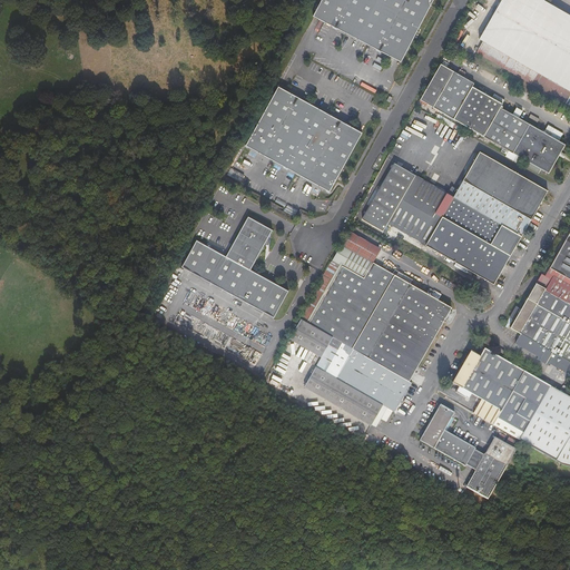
[(433,0),(322,0),(313,18),(401,62),(433,0)]
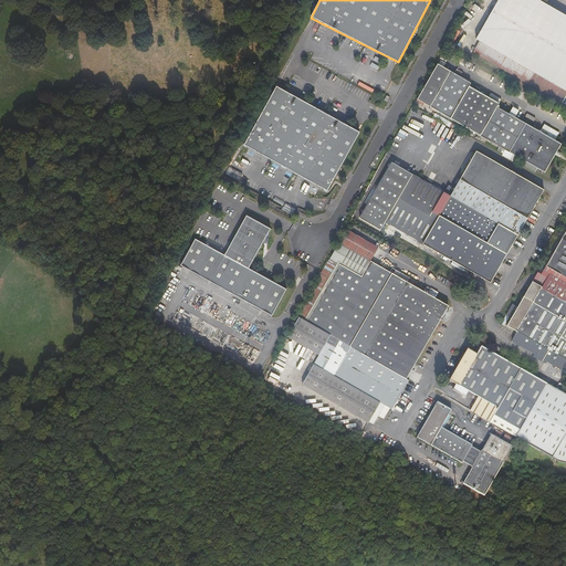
[(500,0),(475,44),(480,46),(473,58),(565,111),(565,20),(531,0),(500,0)]
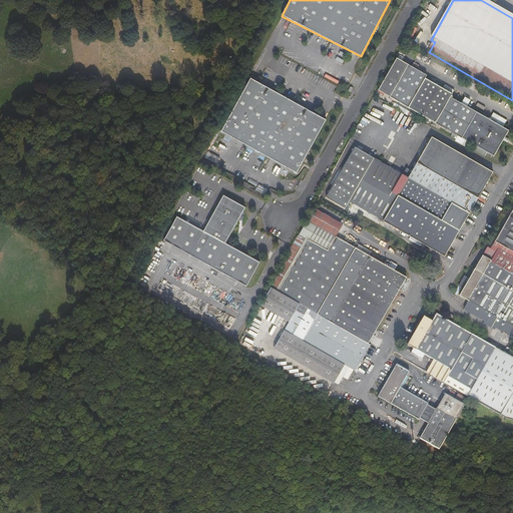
[(427,75),(398,58),(379,90),(458,136),(456,141),(468,148),(471,143),(495,157),(504,141),(508,143),(510,139),(506,137),(510,131),(505,128),(509,121),(494,112),(490,119),(468,107),(471,100),(465,97),(462,103),(451,97),(455,90),(445,85),(443,88),(425,78),(427,75)]
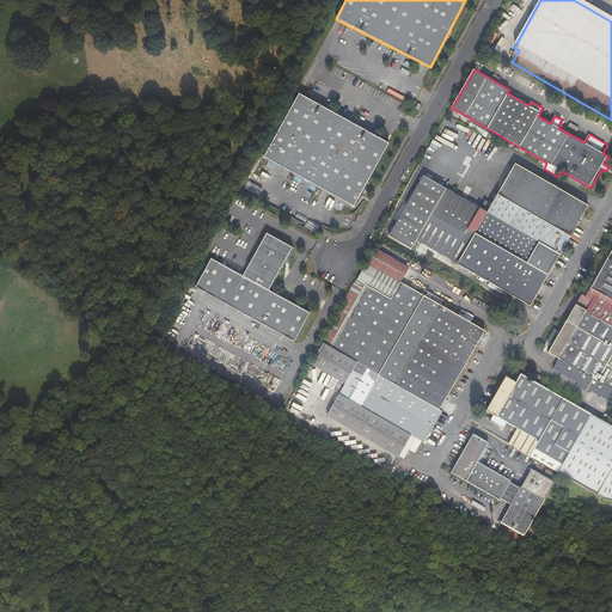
[(354,207),(389,144),(299,93),(264,157),(354,207)]
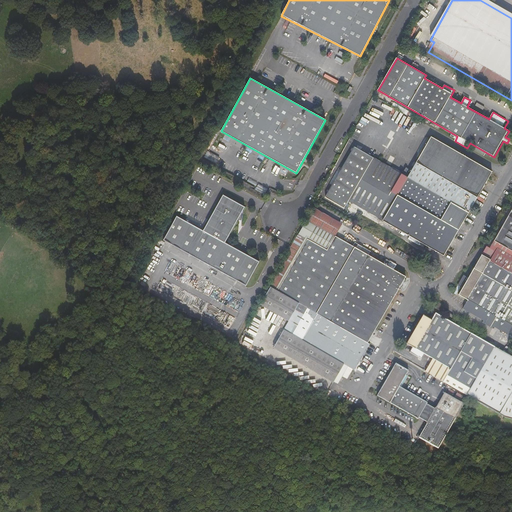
[(357,147),(326,198),(344,209),(349,201),(427,247),(425,250),(431,253),(433,250),(445,257),(494,174),(433,137),(409,178),(389,166),(357,147)]
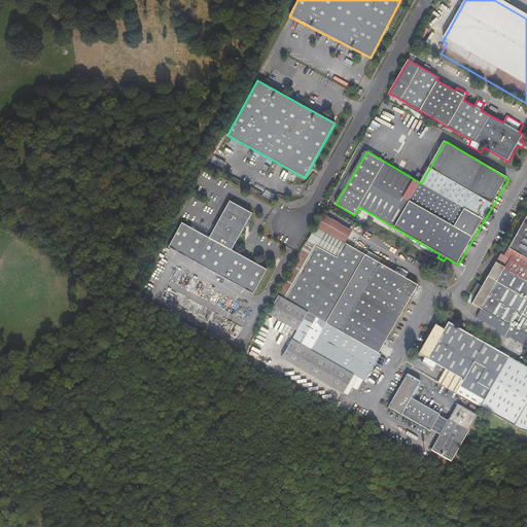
[(230,143),(225,152),(232,155),(236,146),(230,143)]
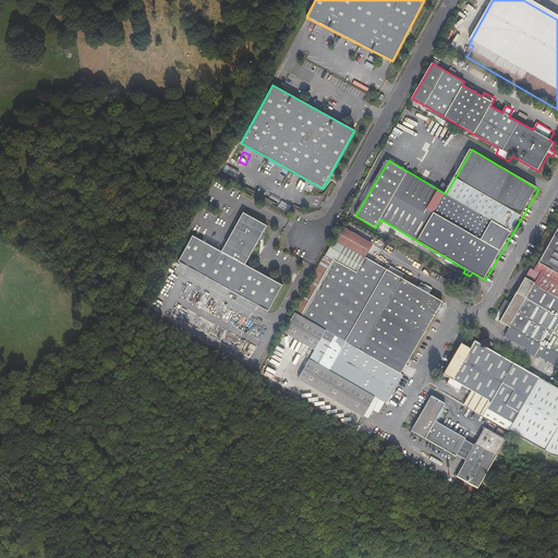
[(282,199),(279,206),(289,211),(292,205),(282,199)]
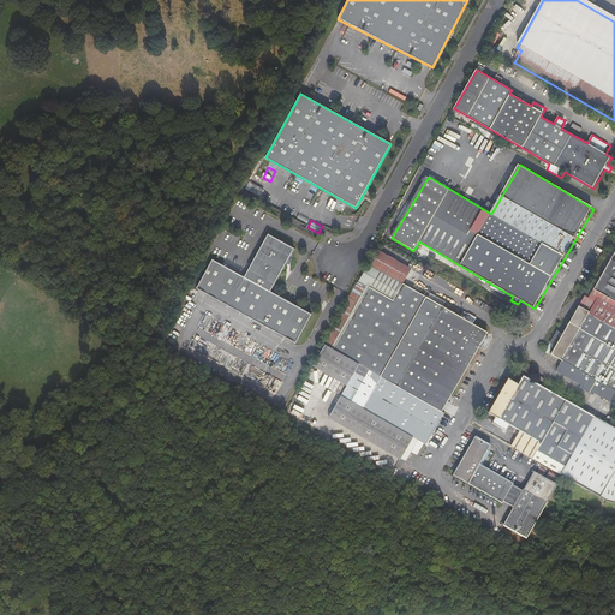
[(214,261),(197,290),(296,342),(311,315),(270,292),(293,249),(268,234),(245,278),(214,261)]
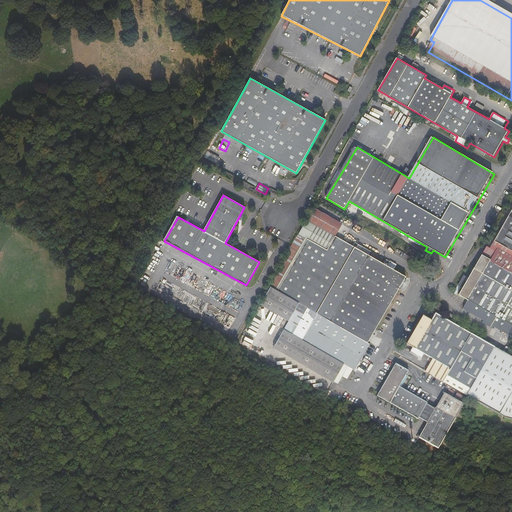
[(343,224),(314,208),(299,235),(260,305),(289,322),(274,348),(338,385),(343,377),(348,379),(353,369),(355,370),(370,345),(368,344),(406,277),(335,236),(343,224)]
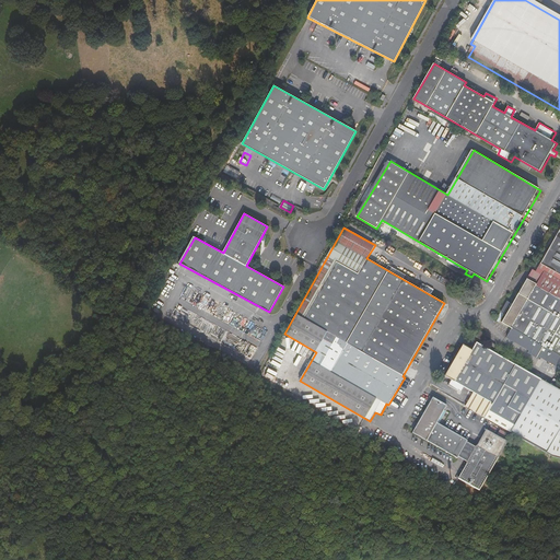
[(504,339),(555,366),(559,356),(559,230),(537,270),(533,268),(502,323),(511,328),(504,339)]
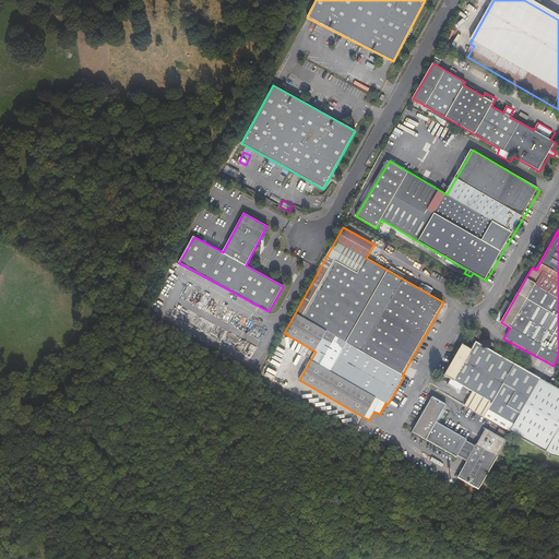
[(403,276),(405,273),(392,266),(390,270),(403,276)]
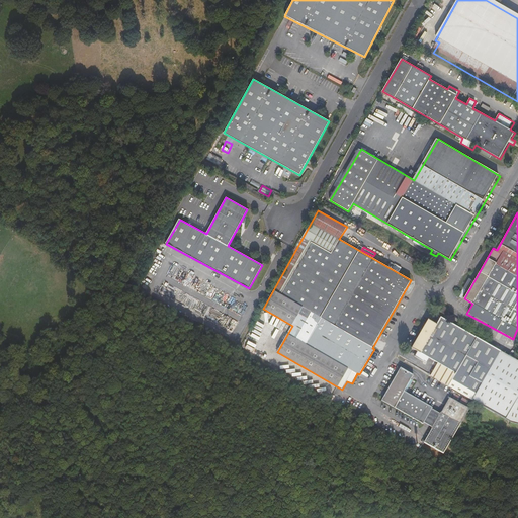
[(435,326),(426,321),(411,349),(437,364),(429,376),(504,421),(517,425),(517,362),(440,319),(435,326)]
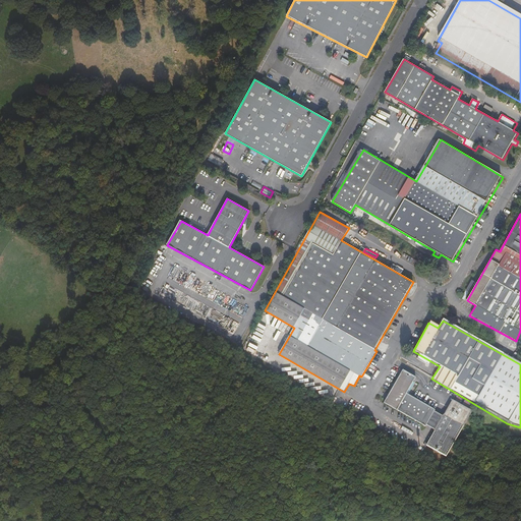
[(415,379),(401,370),(383,404),(420,425),(423,427),(424,426),(428,428),(433,431),(424,447),(445,459),(471,413),(452,402),(442,417),(437,415),(432,412),(433,411),(405,395),(415,379)]
